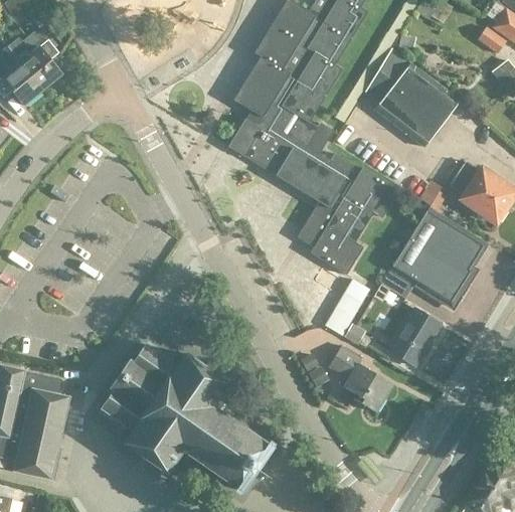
[(244,117),(227,144),(244,155),(244,154),(275,173),(276,174),(276,173),(319,199),(296,235),(312,245),(309,250),(345,274),(346,273),(345,272),(361,245),(353,240),(372,210),(380,216),(397,189),(397,190),(398,189),(361,166),(360,168),(334,152),(330,159),(318,152),(332,130),(320,122),(317,126),(308,120),(341,67),(342,67),(334,62),(366,10),(367,10),(368,10),(360,4),(362,0),(315,0),(309,9),(294,0),(286,0),(254,50),(261,54),(234,97),(233,98),(251,110),(246,118),(244,117)]
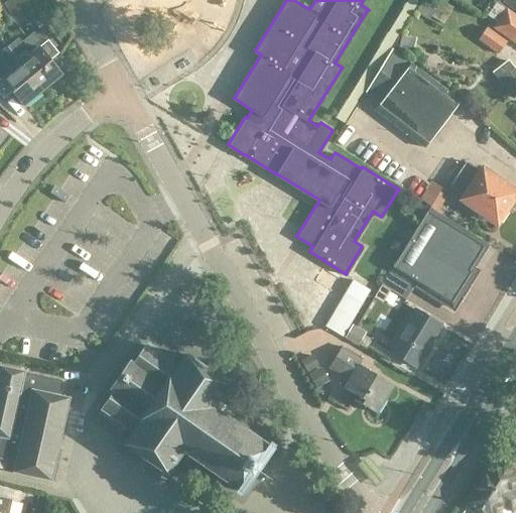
[(421,0),(416,10),(429,17),(440,0),(421,0)]
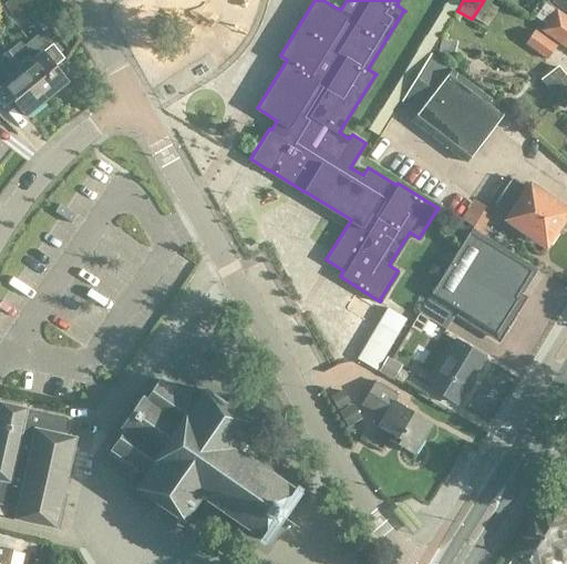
[(16,21),(27,16),(21,6),(11,11),(16,21)]
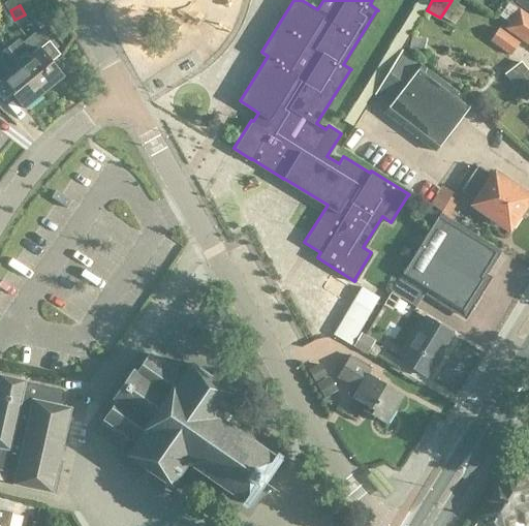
[(528,13),(519,7),(509,21),(505,27),(528,42),(528,13)]
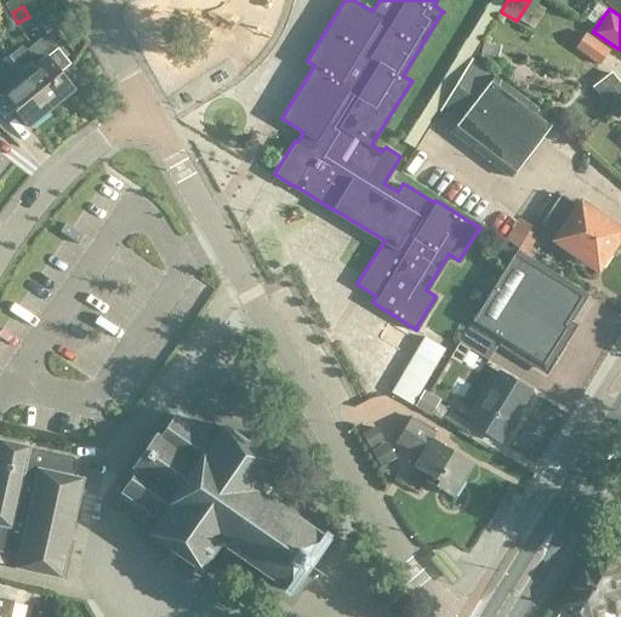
[(26,73),(52,106),(75,87),(57,64),(67,56),(47,32),(27,49),(39,62),(26,73)]
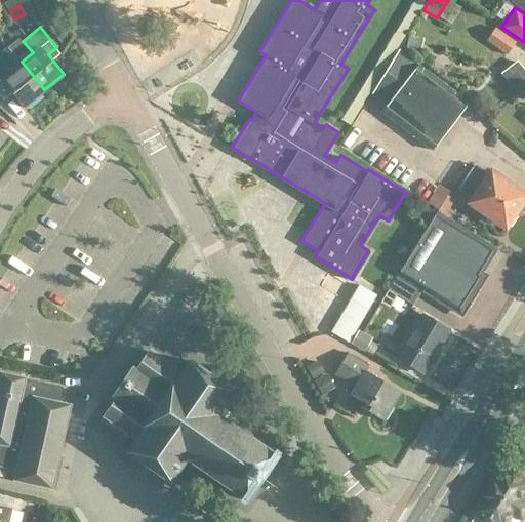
[(486,39),(507,52),(515,41),(495,27),(486,39)]
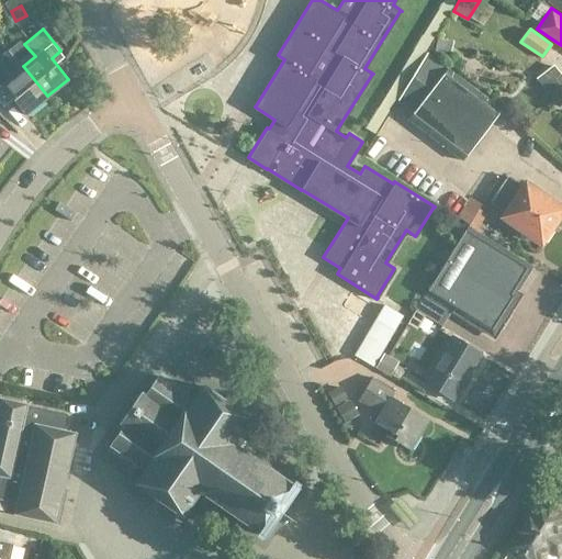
[(462,161),(501,110),(426,55),(396,101),(413,113),(407,120),(462,161)]
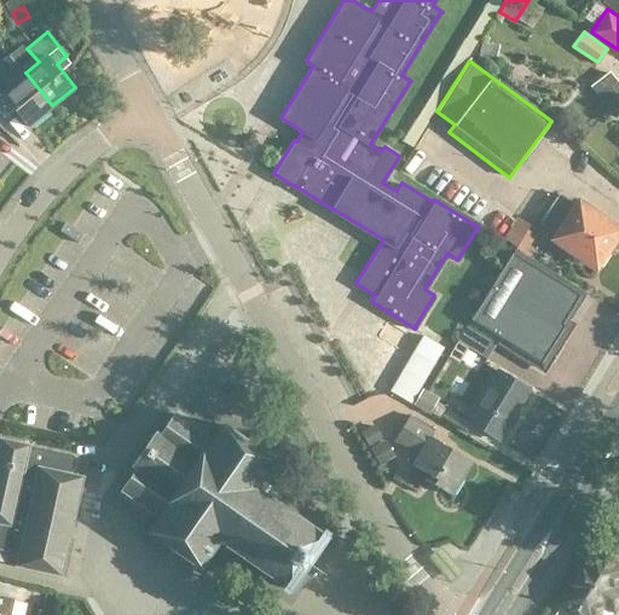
[(615,116),(618,112),(618,79),(611,69),(590,85),(615,116)]
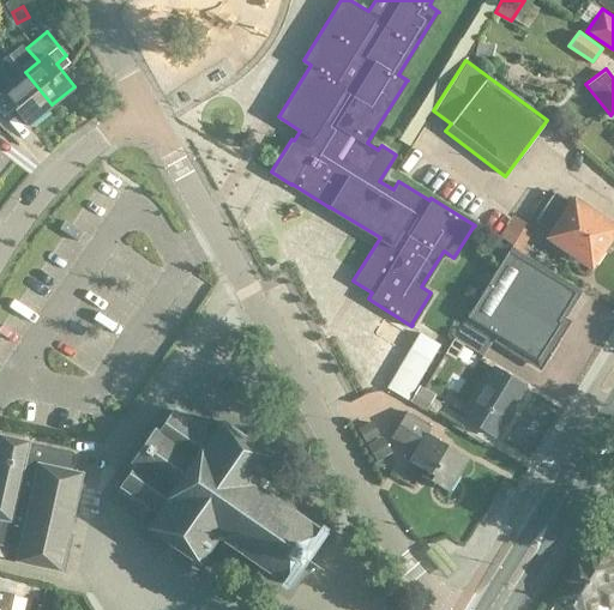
[(52,104),(25,72),(12,83),(1,70),(0,70),(0,108),(11,101),(30,124),(52,104)]
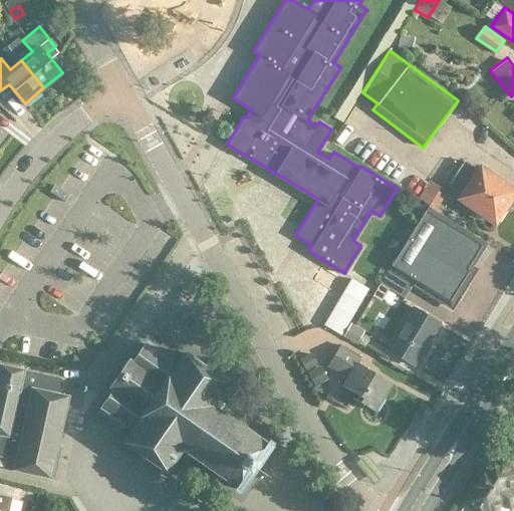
[(464,162),(456,174),(449,184),(463,194),(461,197),(495,220),(496,218),(498,219),(505,209),(503,207),(513,191),(513,190),(492,175),(493,173),(485,168),(484,170),(481,168),(479,172),(464,162)]
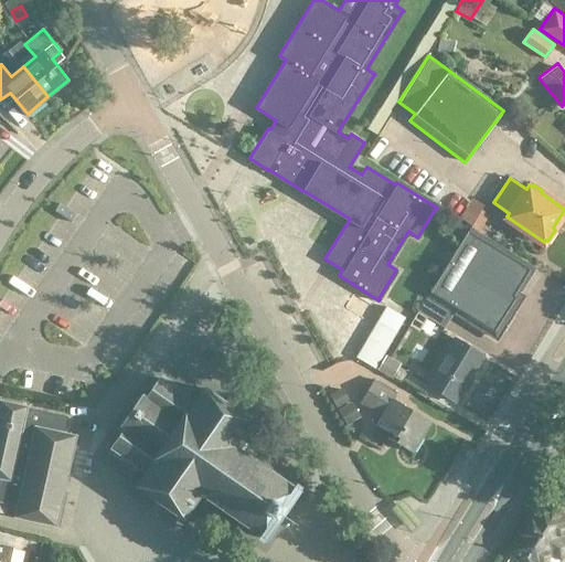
[(461,213),(481,223),(491,203),(470,193),(461,213)]
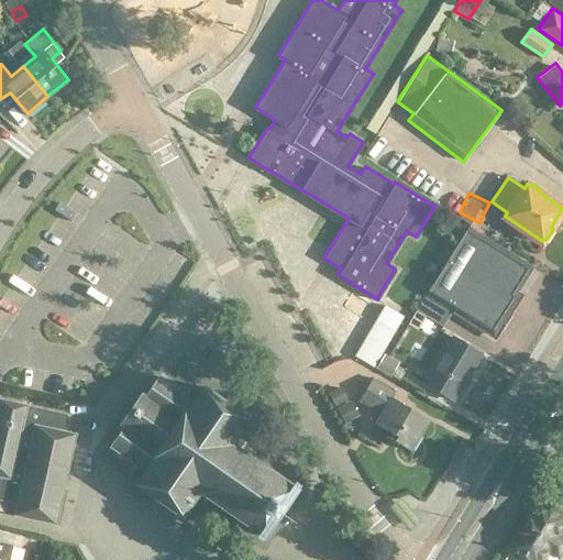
[(517,292),(518,289),(533,265),(509,251),(468,226),(427,293),(453,309),(454,309),(494,333),(519,294),(517,292)]
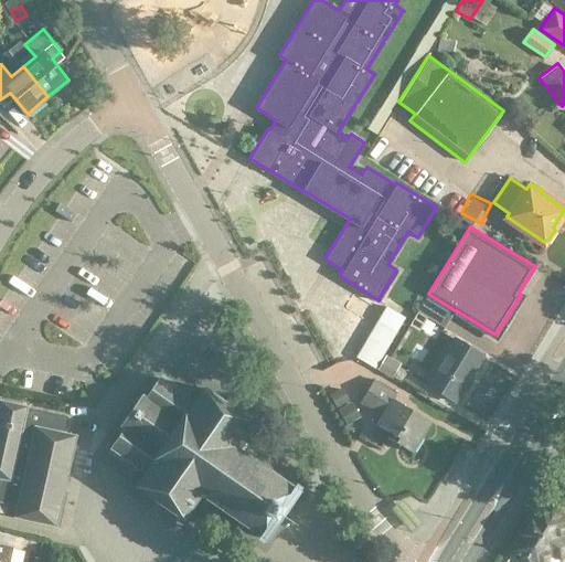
[(376,367),(385,351),(397,329),(379,318),(356,356),(376,367)]
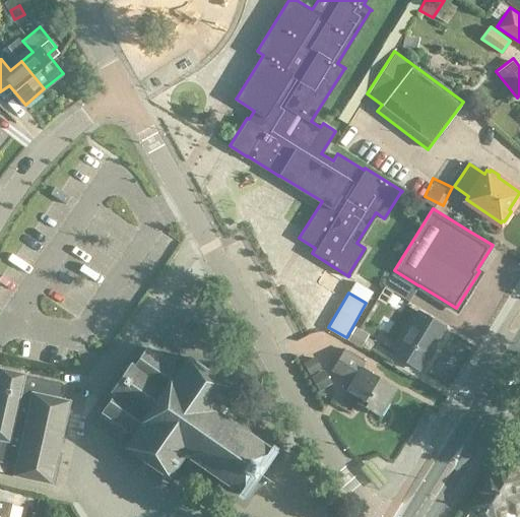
[(445,326),(417,310),(392,351),(420,368),(445,326)]
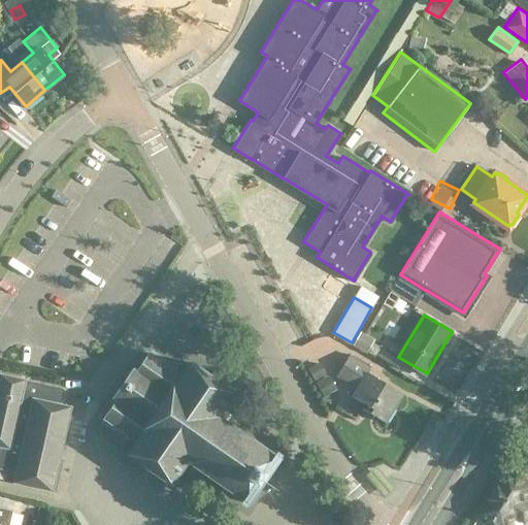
[(361,330),(352,345),(365,352),(373,337),(361,330)]
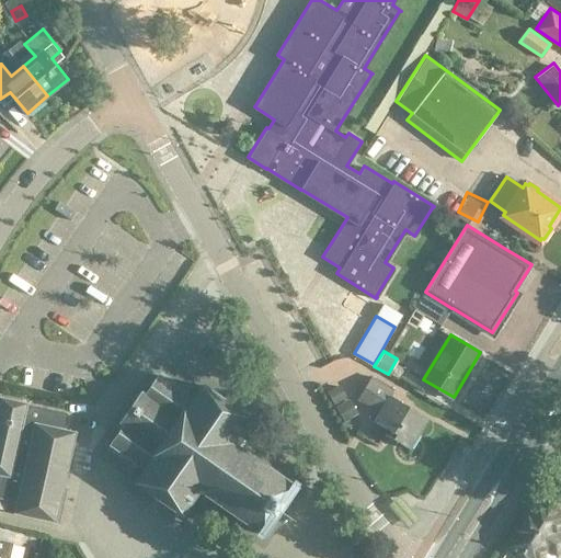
[(318,369),(322,380),(340,374),(335,363),(318,369)]
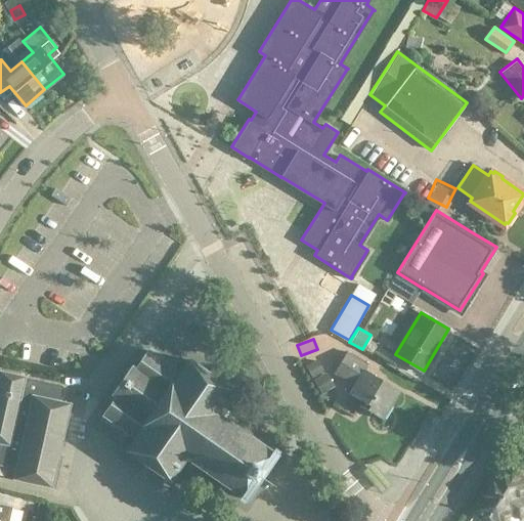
[(231,387),(209,372),(192,360),(192,359),(190,358),(188,360),(188,361),(181,372),(148,349),(136,366),(133,364),(113,394),(116,396),(103,415),(136,437),(129,447),(128,447),(126,449),(129,451),(168,478),(167,478),(170,480),(182,467),(191,471),(197,464),(243,496),(245,494),(273,453),(273,452),(274,450),(228,419),(232,413),(222,404),(231,391),(232,391),(234,388),(231,386),(231,387)]
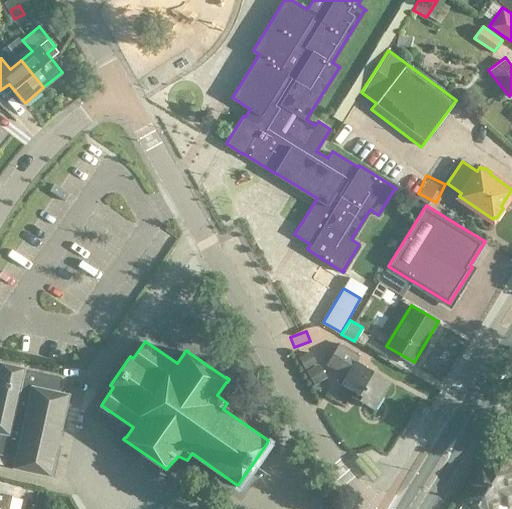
[(360,355),(340,342),(327,363),(347,375),(342,383),(352,389),(349,394),(373,408),(390,381),(356,360),(360,355)]
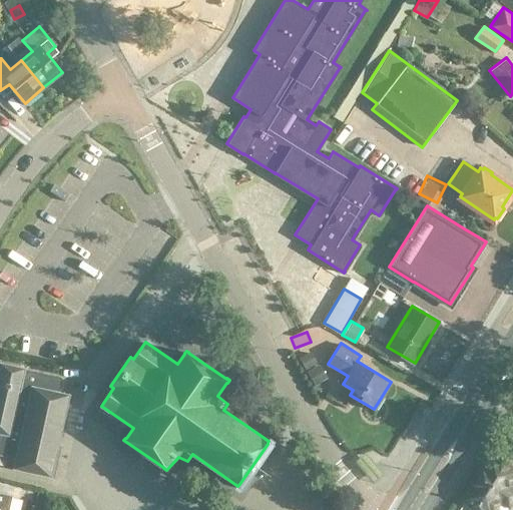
[(312,352),(300,360),(317,382),(328,374),(312,352)]
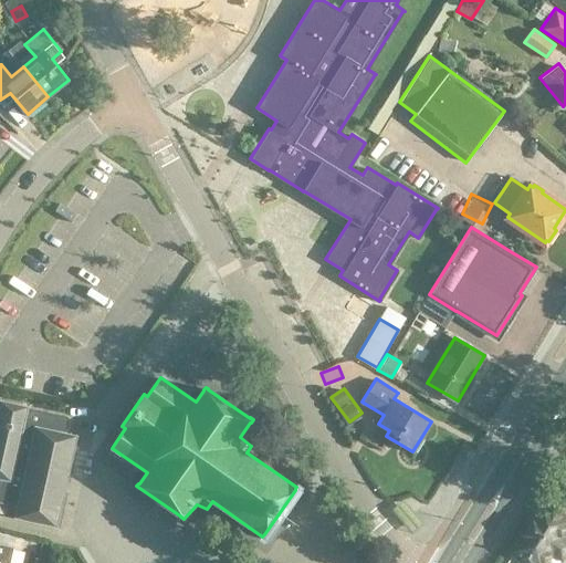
[(28,405),(0,398),(0,511),(4,512),(8,497),(18,499),(13,517),(56,525),(77,434),(60,429),(62,415),(67,416),(67,415),(28,406),(28,405)]
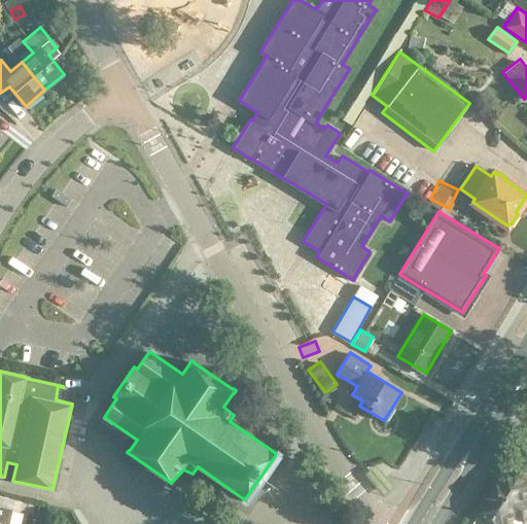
[(526,495),(523,493),(526,487),(526,484),(517,479),(518,477),(512,474),(511,475),(503,470),(478,513),(482,515),(481,516),(486,519),(486,518),(489,519),(487,522),(491,523),(496,523),(497,523),(503,523),(511,513),(523,520),(526,513),(526,495)]
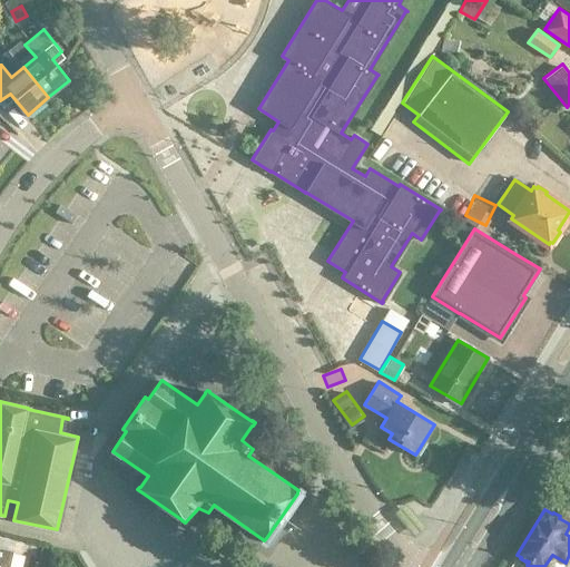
[(0,545),(0,566),(9,566),(13,548),(0,545)]
